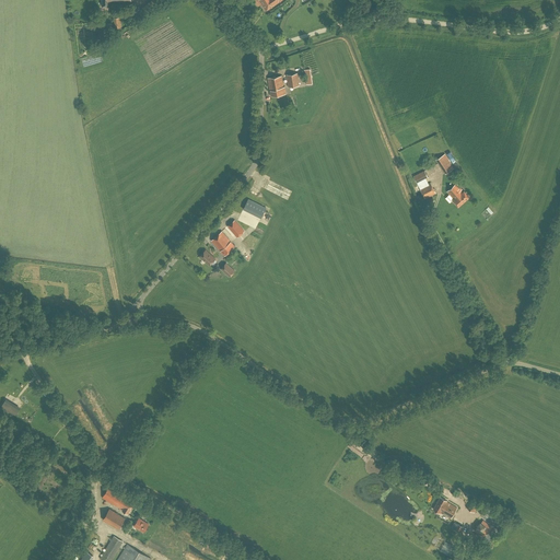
[(147,13),(163,0),(151,0),(142,8),(147,13)]
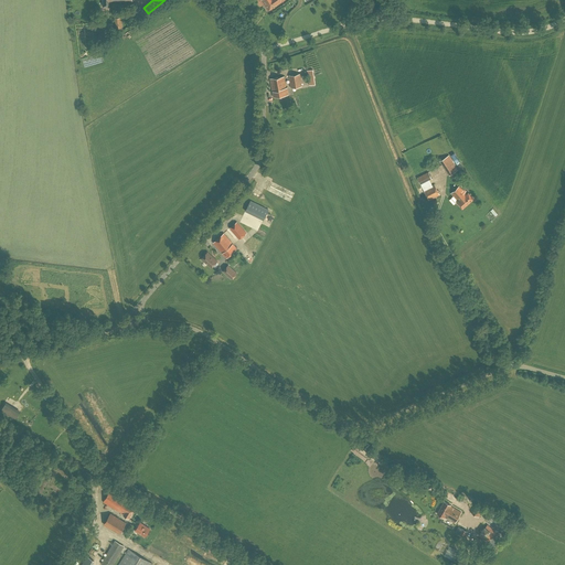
[(268,10),(283,0),(256,0),(258,2),(257,3),(259,7),(264,3),(268,10)]
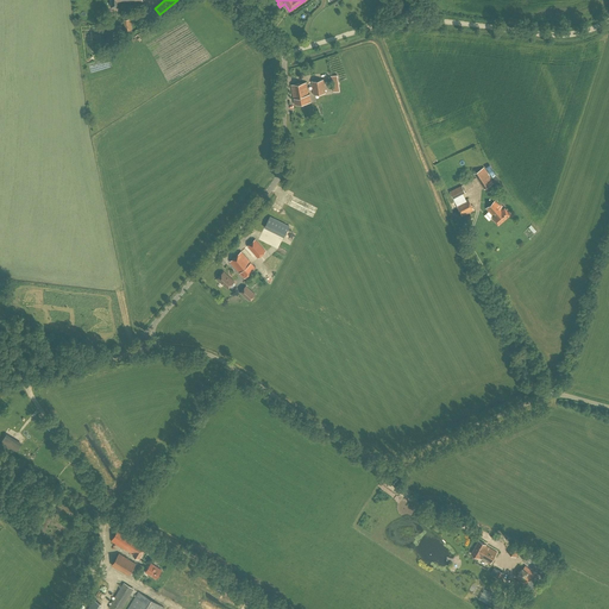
[(347,79),(340,55),(330,57),(333,68),(337,67),(341,81),(347,79)]
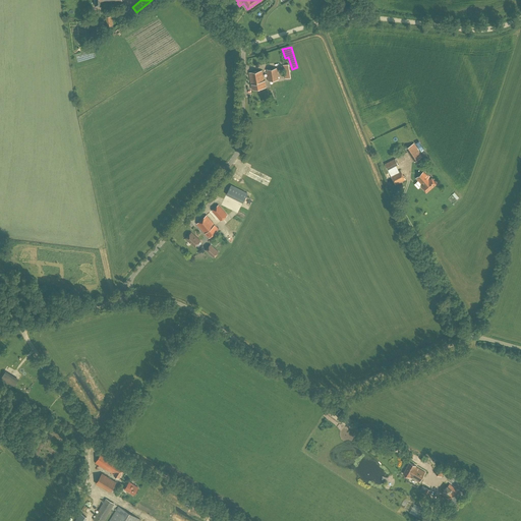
[(285,78),(291,77),(289,64),(283,65),(285,78)]
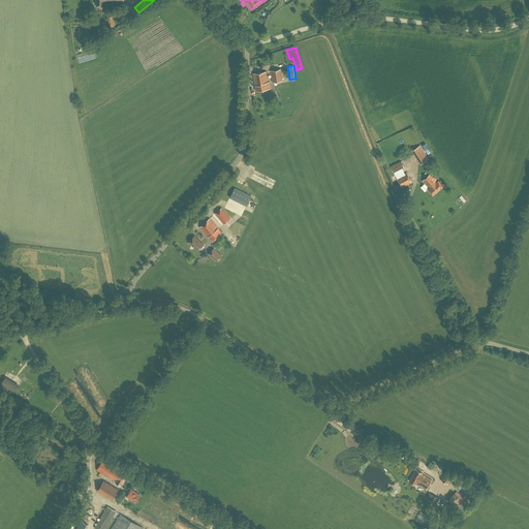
[(272,83),(283,81),(281,69),(270,70),(272,83)]
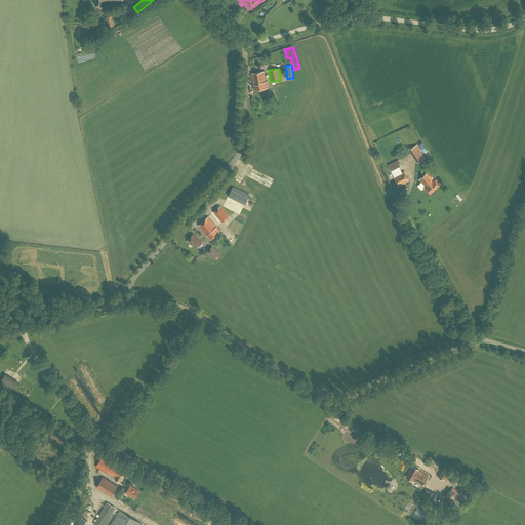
[(266,81),(264,71),(251,73),(253,85),(253,90),(268,88),(267,81),(266,81)]
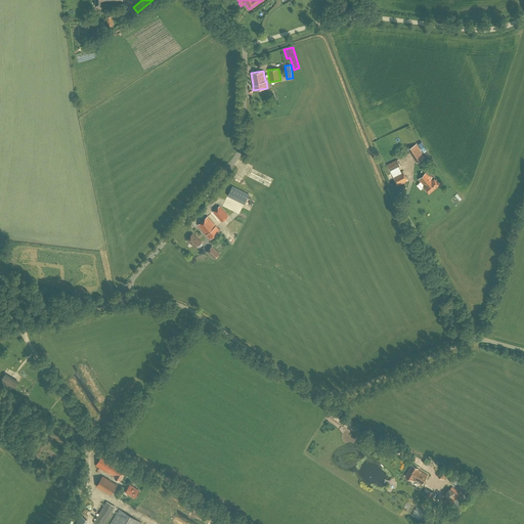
[(388,164),(387,165),(390,171),(398,167),(400,166),(397,160),(393,162),(389,164),(388,164)]
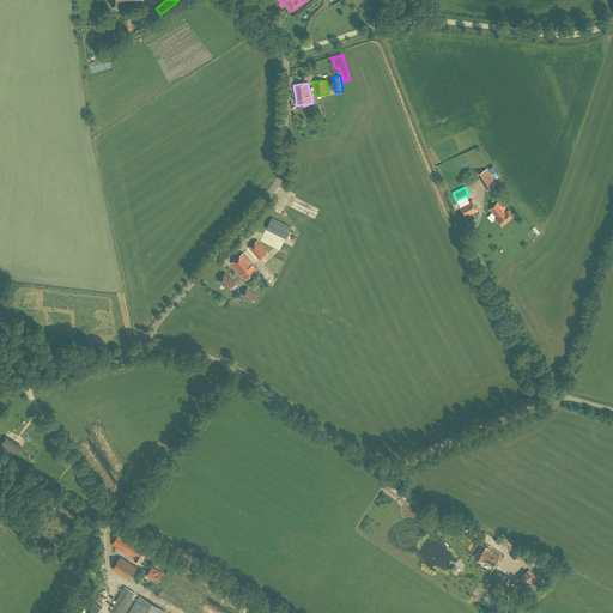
[(469,201),(459,206),(465,218),(477,212),(471,200),(469,201)]
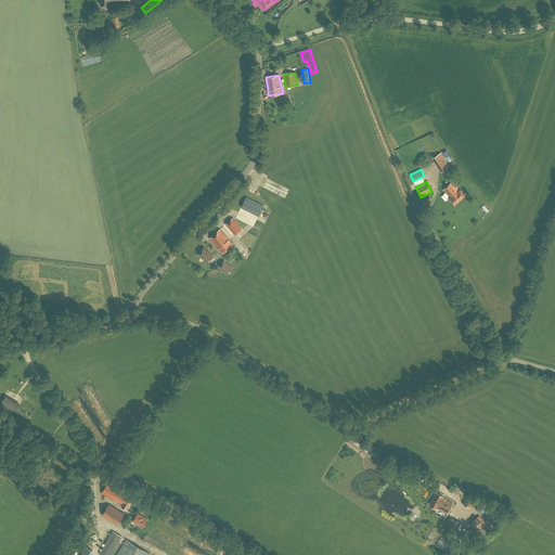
[(455,186),(451,182),(442,190),(450,197),(448,198),(454,205),(465,195),(460,189),(459,190),(457,189),(457,188),(456,185),(455,186)]
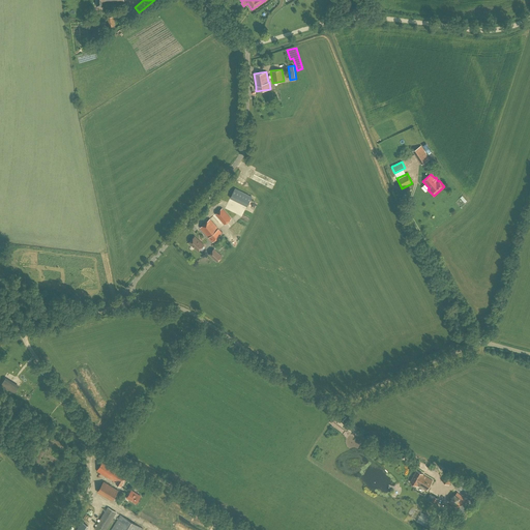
[(268,180),(274,185),(277,180),(271,176),(268,180)]
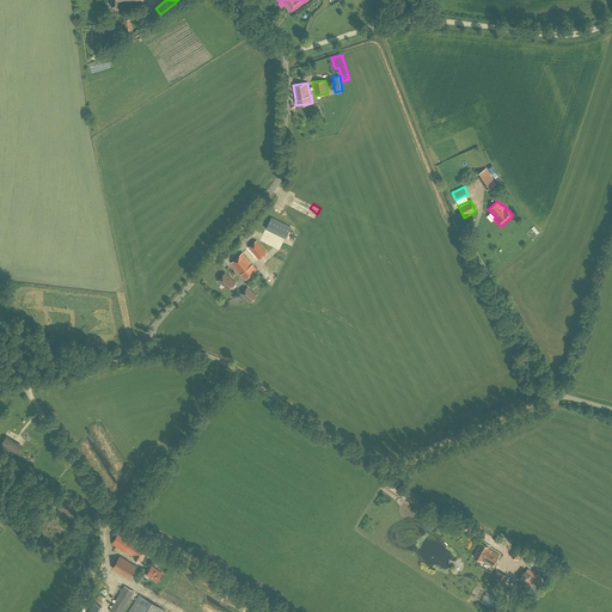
[(291,240),(294,233),(289,231),(291,227),(271,218),(265,228),(286,239),(286,238),(291,240)]
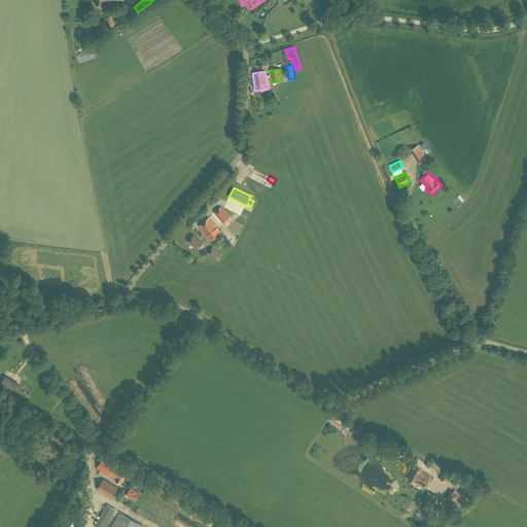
[(255,202),(253,208),(259,210),(261,204),(255,202)]
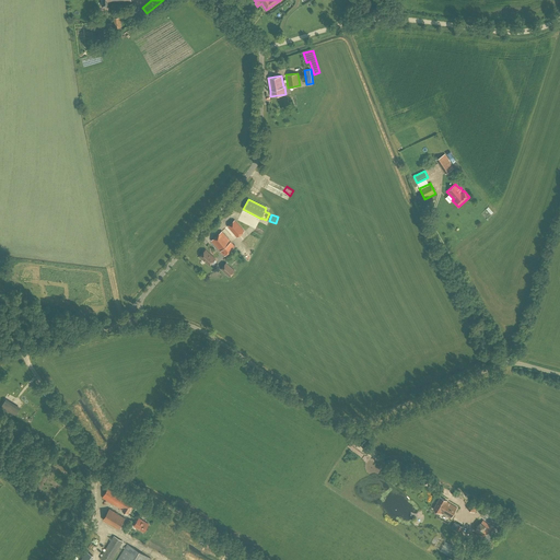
[(234,220),(228,226),(236,237),(244,231),(234,220)]
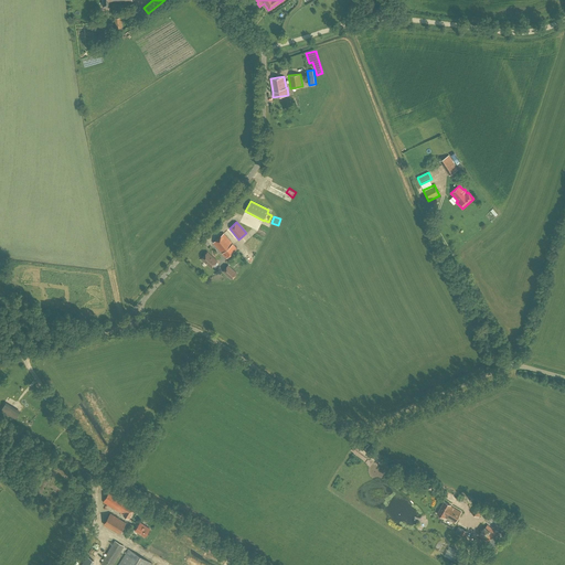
[(237,248),(233,244),(224,233),(213,243),(226,258),(237,248)]
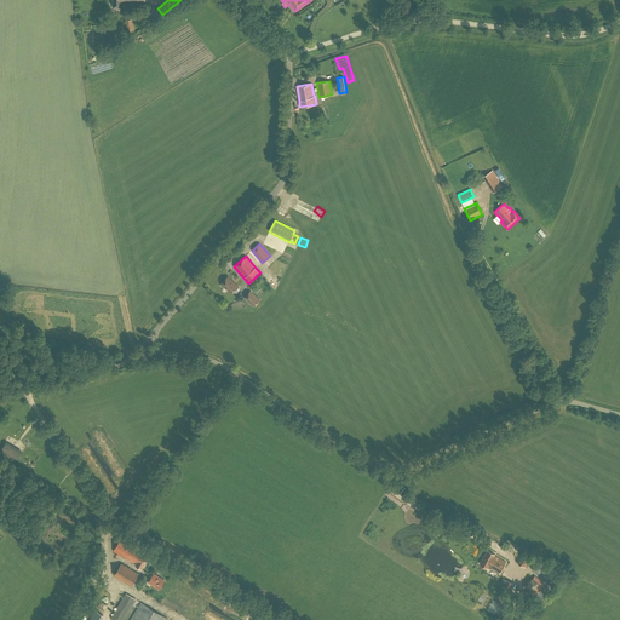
[(231,293),(237,287),(228,277),(220,285),(231,293)]
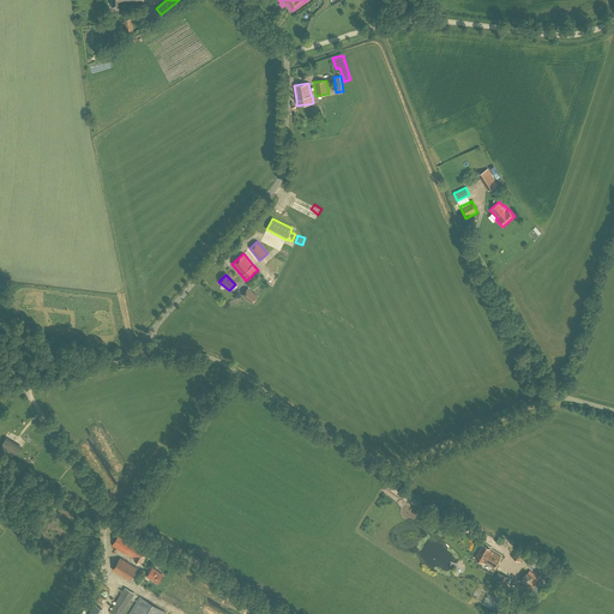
[(252,304),(258,296),(248,288),(242,294),(252,304)]
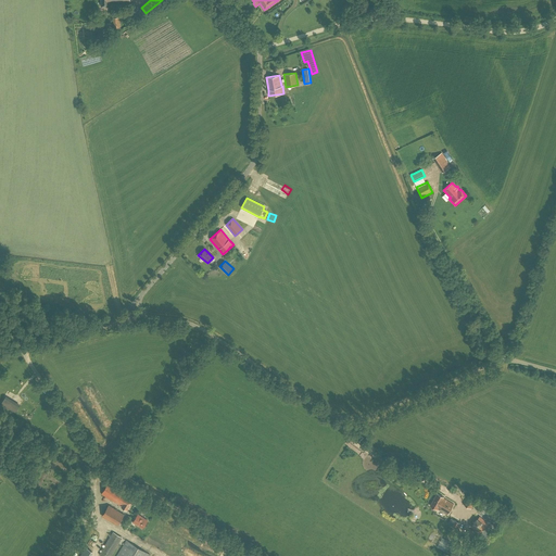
[(127,509),(134,498),(109,482),(101,494),(127,509)]
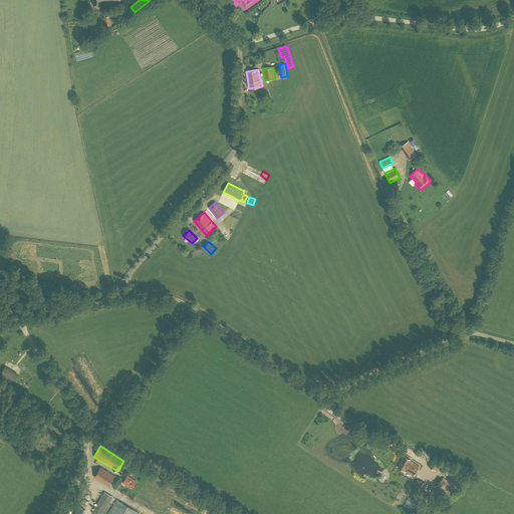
[(411,460),(404,456),(398,468),(404,471),(414,476),(420,466),(414,463),(414,462),(411,460)]
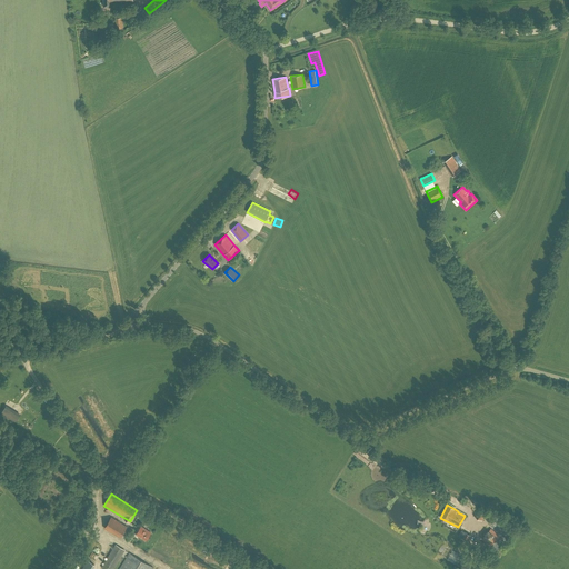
[(482,521),(488,512),(479,506),(478,508),(472,516),(482,521)]
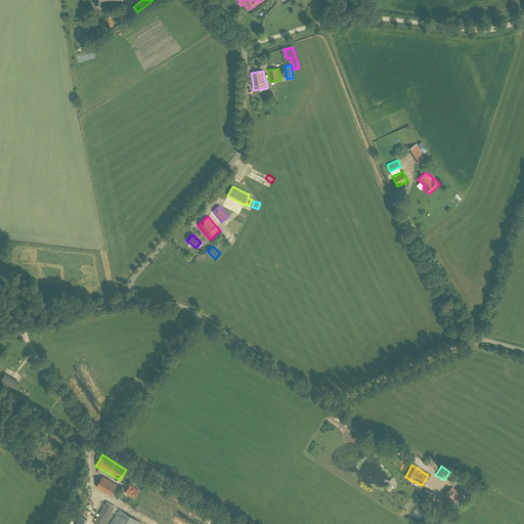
[(111,495),(117,485),(102,476),(95,486),(111,495)]
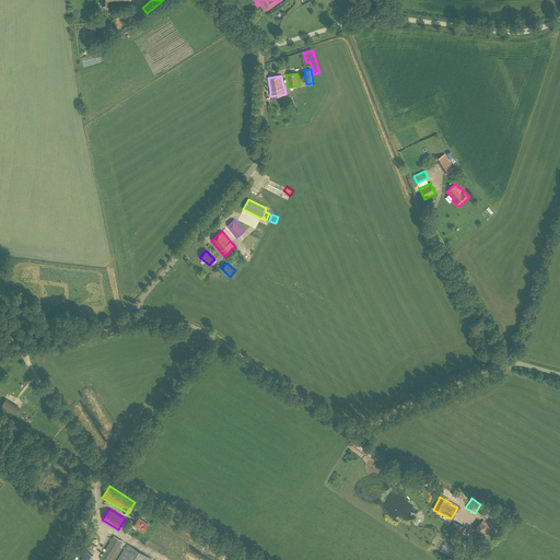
[(143,532),(149,524),(138,518),(133,526),(143,532)]
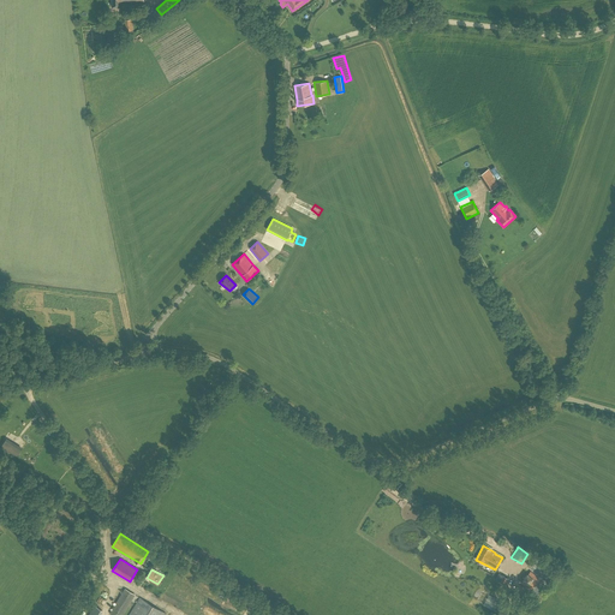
[(505,585),(508,578),(503,574),(499,581),(505,585)]
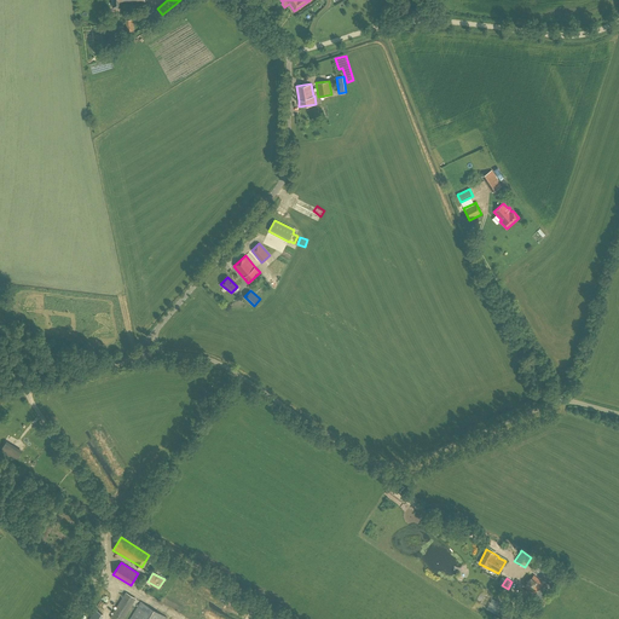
[(111,618),(123,618),(137,599),(126,593),(110,618),(111,618)]
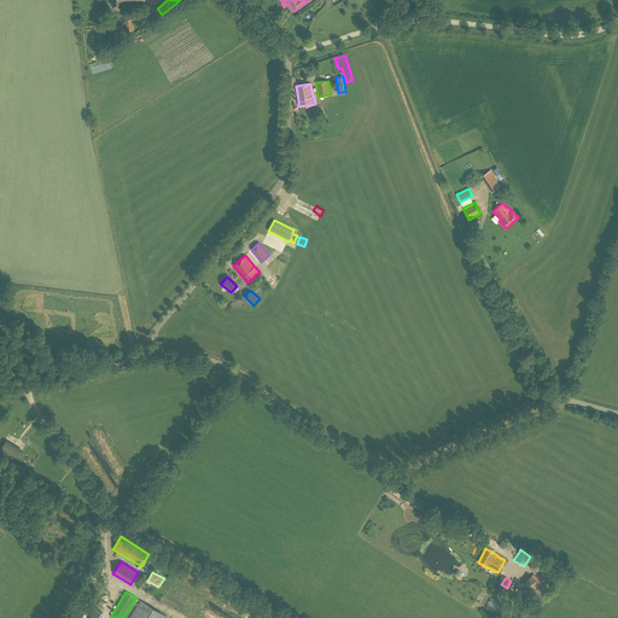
[(165,617),(167,617),(140,600),(128,617),(165,617)]
